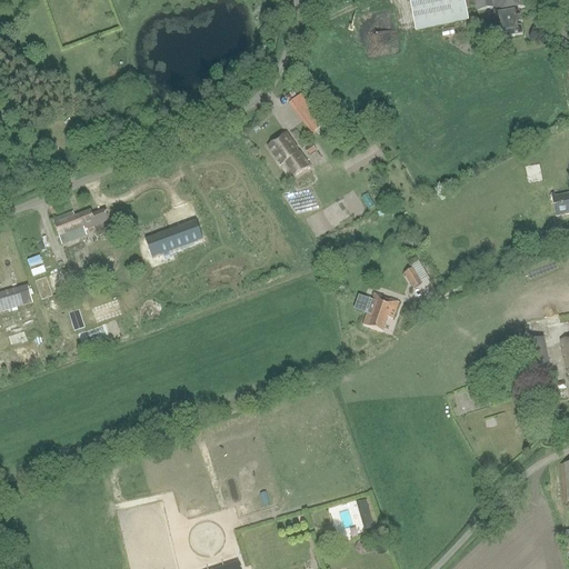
[(527,0),(409,0),(416,31),(469,21),(467,10),(475,8),(476,12),(493,9),(500,40),(523,36),(519,10),(529,8),(527,0)]
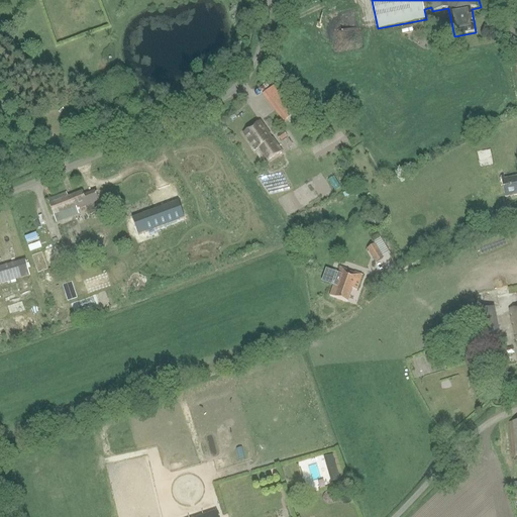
[(264,94),(284,120),(297,111),(276,84),(264,94)]
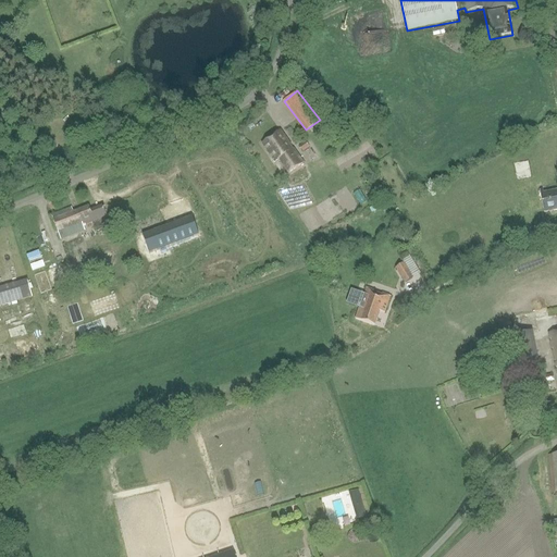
[(288,171),(302,160),(282,130),(263,143),(276,161),(281,159),(288,171)]
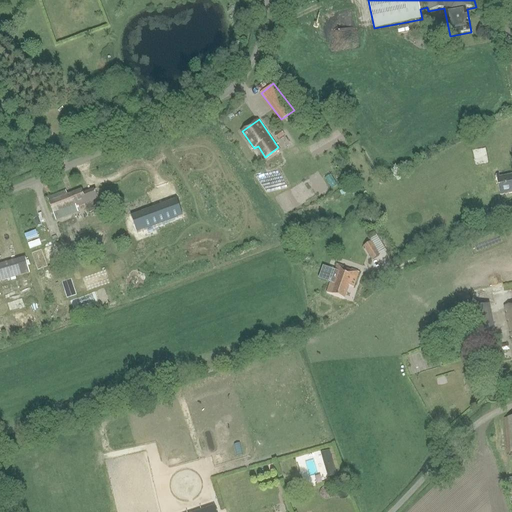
[(279,139),(284,135),(281,130),(275,134),(279,139)]
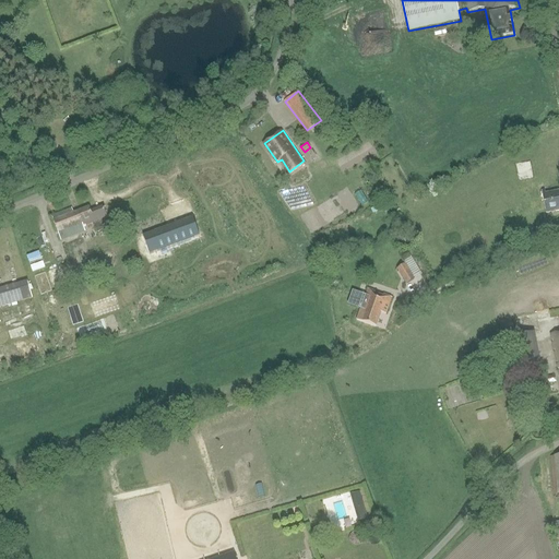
[(130,177),(115,182),(118,189),(132,183),(130,177)]
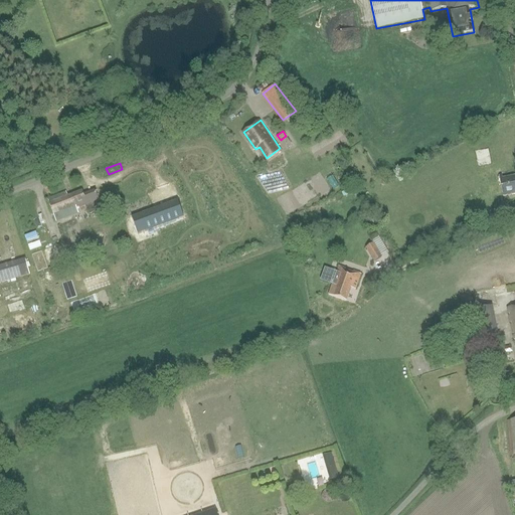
[(123,180),(132,175),(130,171),(120,176),(123,180)]
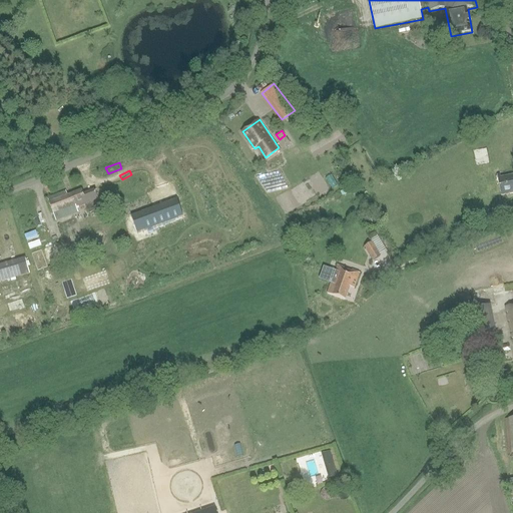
[(501,196),(512,194),(512,175),(500,178),(500,175),(478,179),(482,204),(501,201),(501,196)]
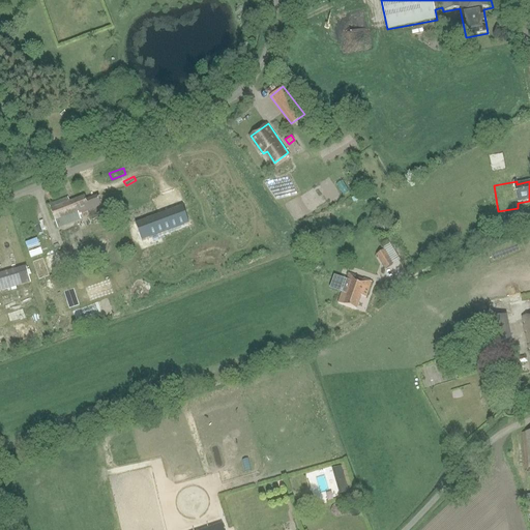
[(80,214),(102,206),(98,195),(86,199),(85,196),(70,201),(68,197),(50,204),(58,227),(82,217),(80,214)]
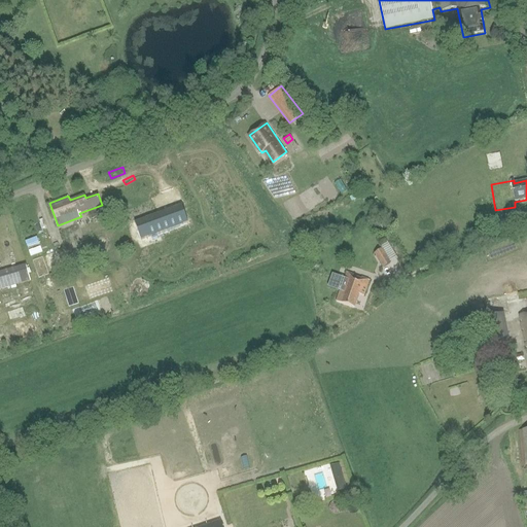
[(188,224),(181,206),(134,223),(141,242),(188,224)]
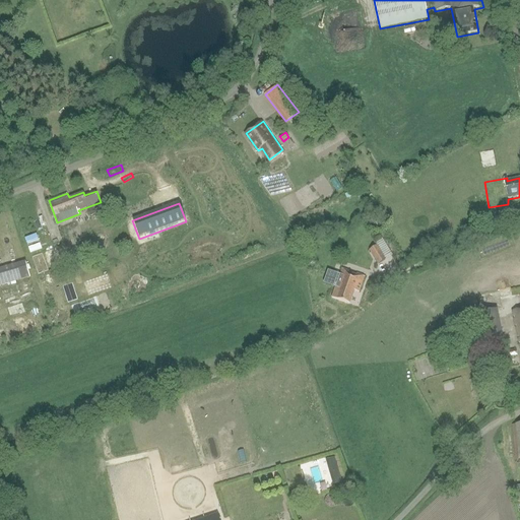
[(25,261),(18,237),(3,241),(10,265),(0,268),(0,284),(29,276),(25,261)]
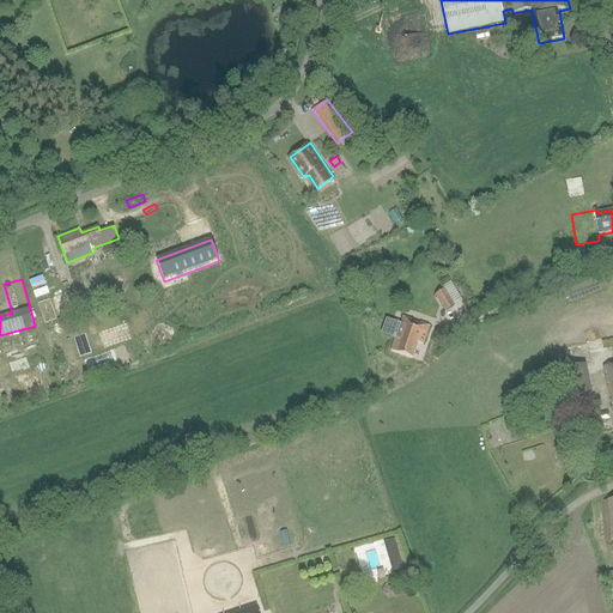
[(447,301),(437,305),(448,323),(457,319),(447,301)]
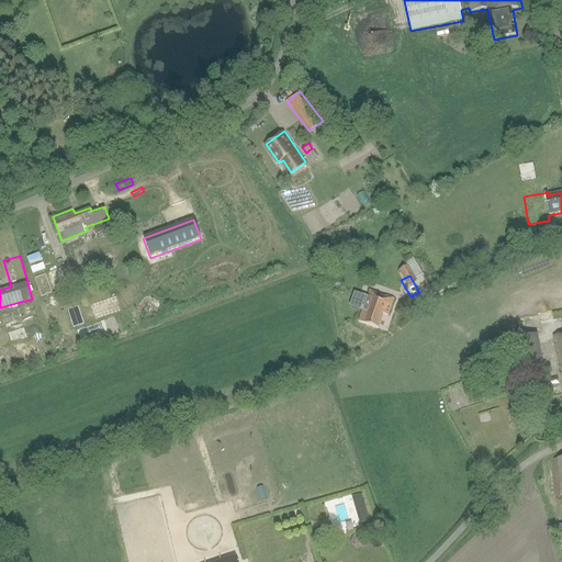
[(394,299),(372,291),(370,291),(359,321),(377,328),(383,313),(388,315),(394,299)]
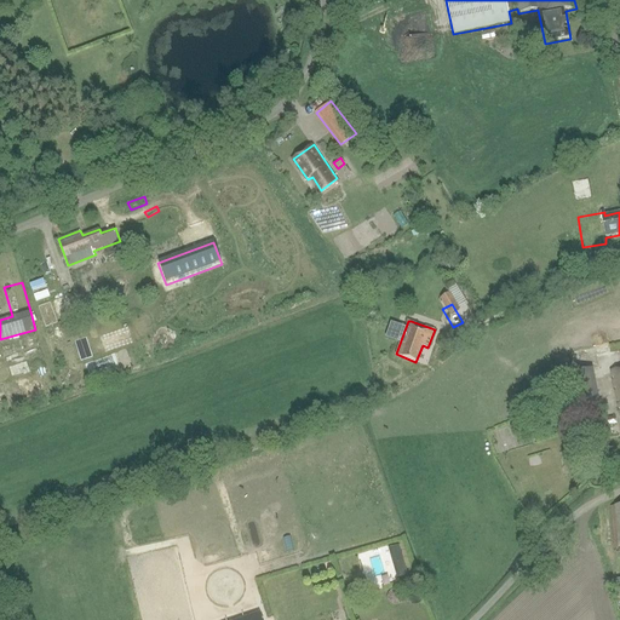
[(581,369),(585,400),(602,397),(598,367),(581,369)]
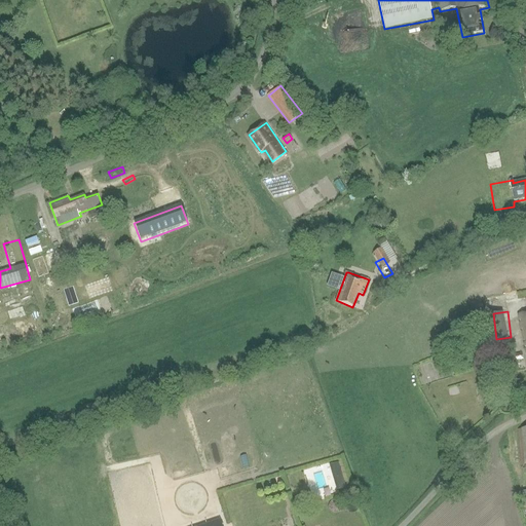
[(465,362),(454,365),(456,371),(467,368),(465,362)]
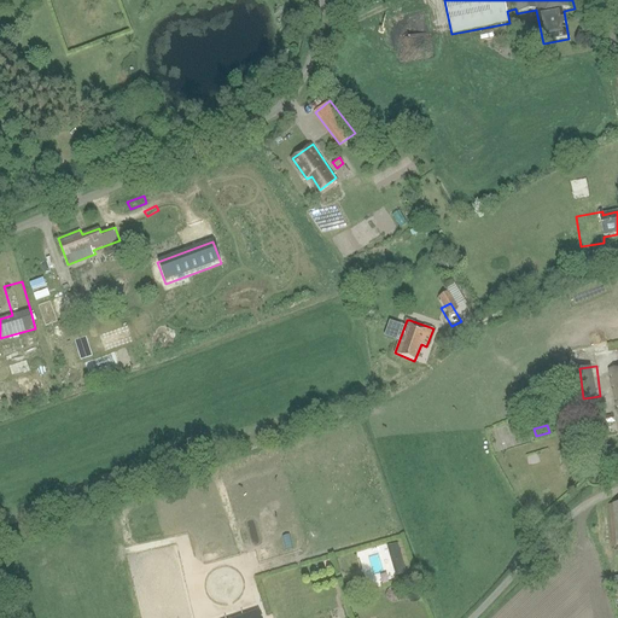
[(361,583),(345,587),(348,594),(363,589),(361,583)]
